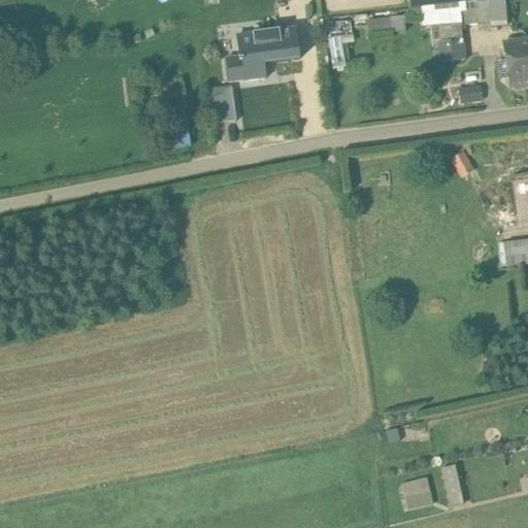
[(477,1),(459,3),(461,25),(490,23),(488,2),(477,3),(477,1)]
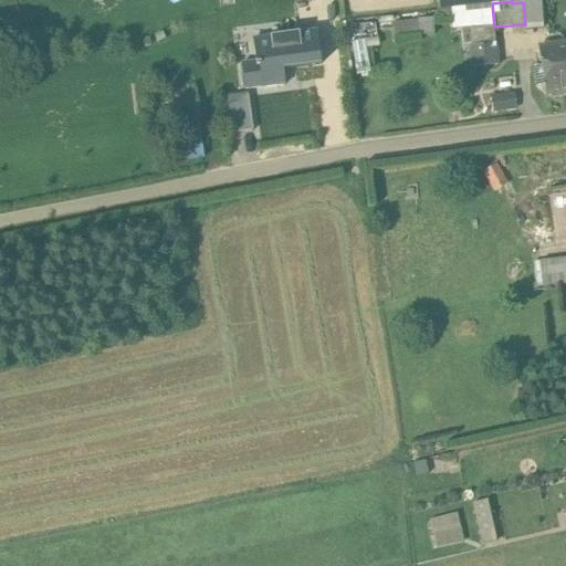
[(541,1),(523,2),(525,24),(525,29),(543,28),(541,1)]
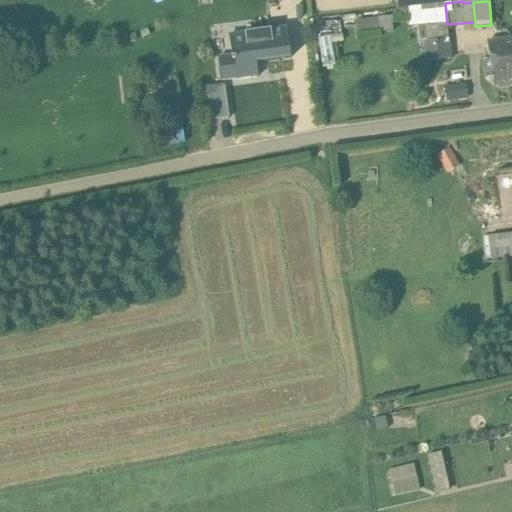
[(445,3),(413,6),(409,11),(410,25),(426,24),(428,43),(429,54),(449,53),(447,24),(445,3)]
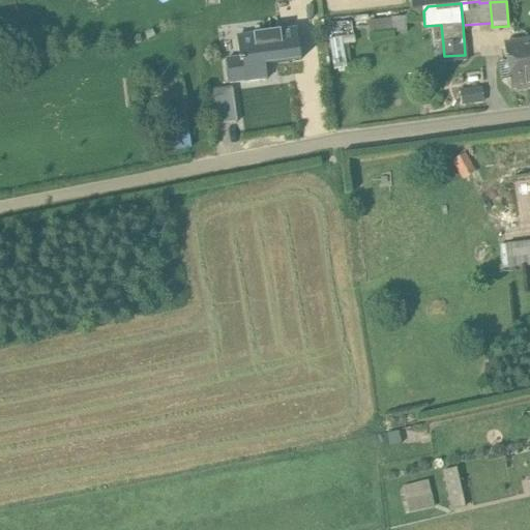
[(405,18),(369,21),(370,34),(406,31),(405,18)]
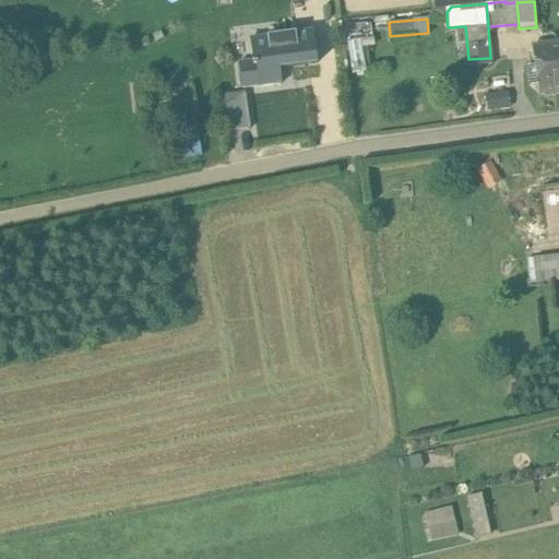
[(312,31),(250,38),(253,60),(239,62),(242,81),(242,87),(245,87),(260,85),(260,86),(281,83),(278,68),(317,62),(312,31)]
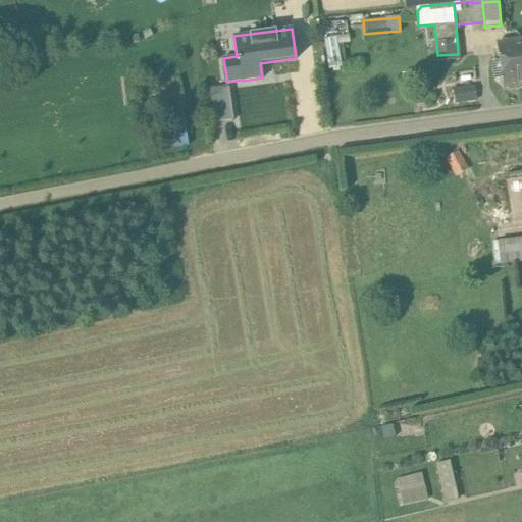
[(336,38),(324,40),(328,61),(340,59),(336,38)]
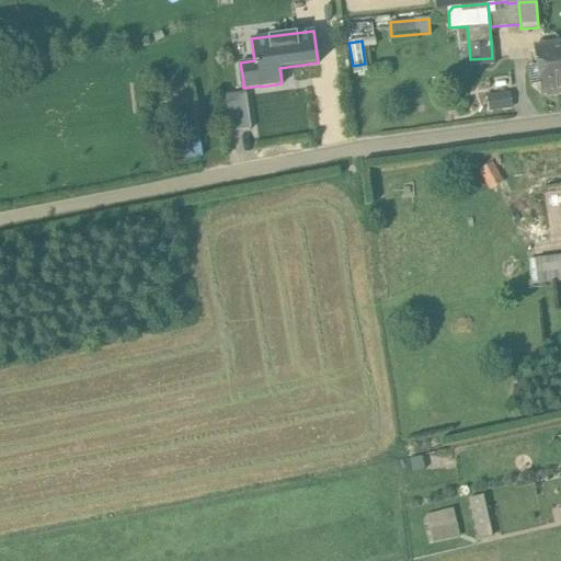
[(560,43),(535,47),(542,92),(560,89),(560,43)]
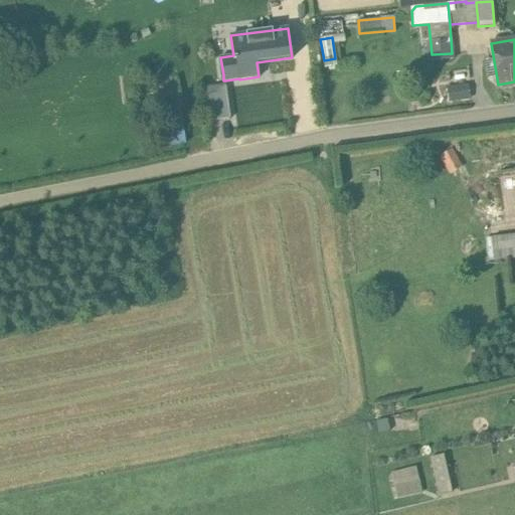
[(223,74),(206,76),(206,81),(202,81),(203,89),(225,86),(225,80),(223,80),(223,74)]
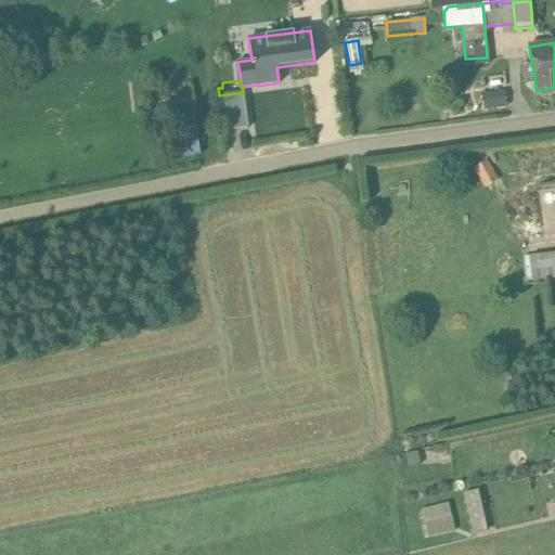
[(219,95),(218,97),(222,130),(248,127),(244,92),(243,92),(219,95)]
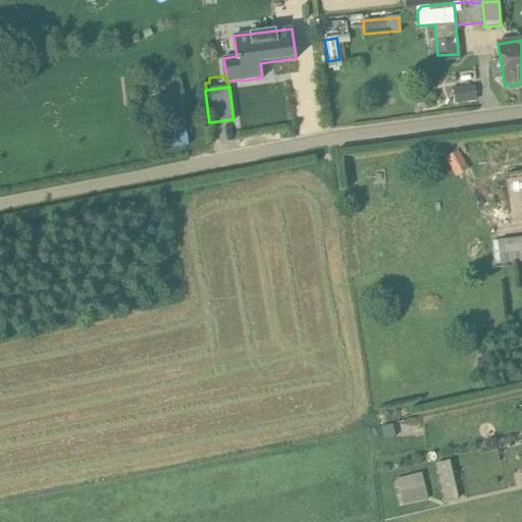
[(471,87),(456,89),(457,101),(473,99),(471,87)]
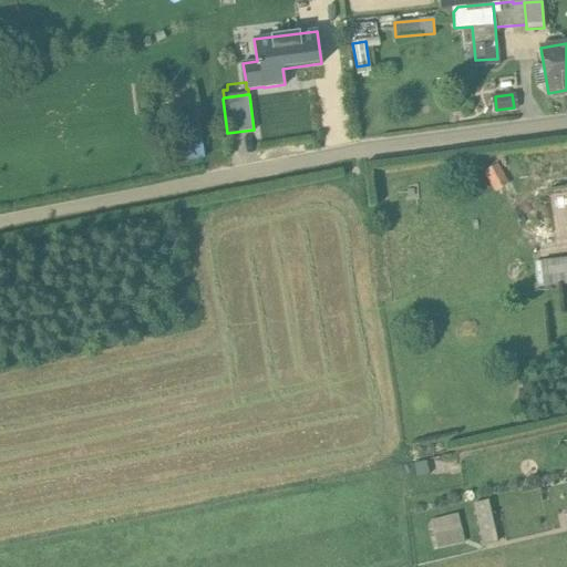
[(496,164),(485,171),(496,191),(507,184),(496,164)]
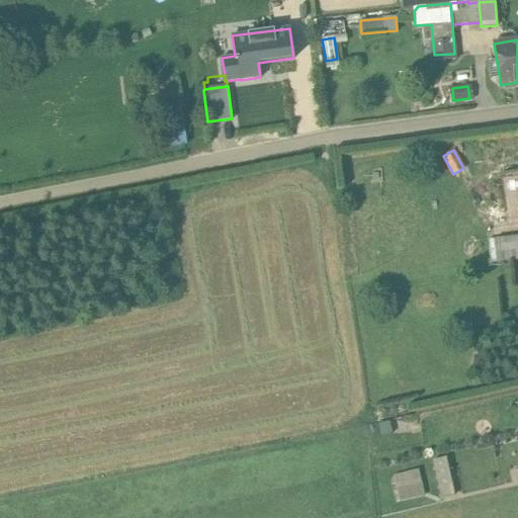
[(514,176),(500,178),(503,198),(517,196),(514,176)]
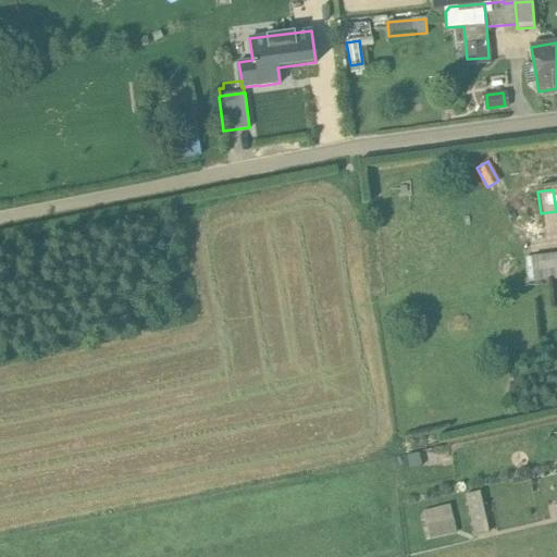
[(556,252),(532,257),(534,280),(556,277),(556,252)]
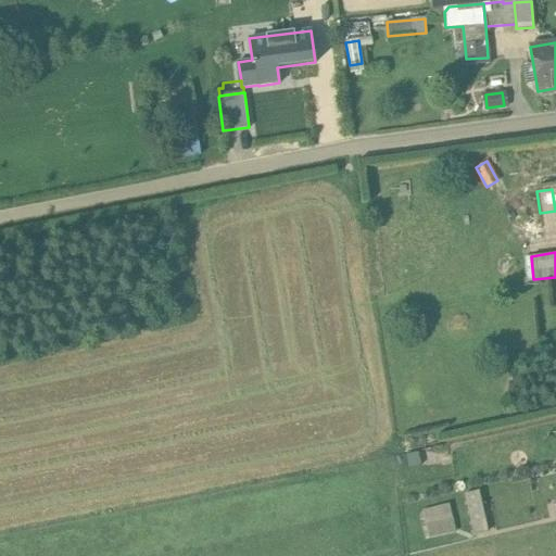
[(476,489),(460,493),(469,532),(484,529),(476,489)]
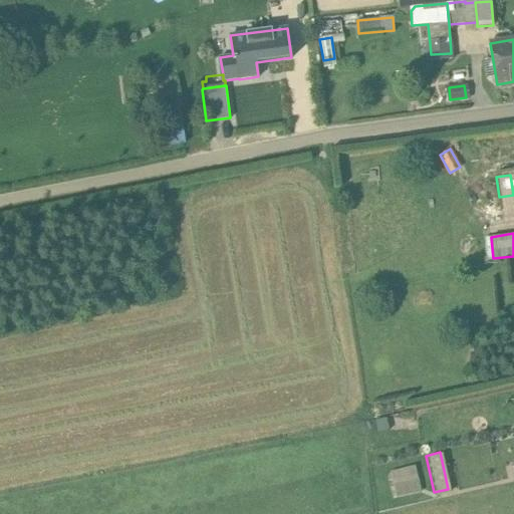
[(413,464),(388,470),(394,496),(419,490),(413,464)]
